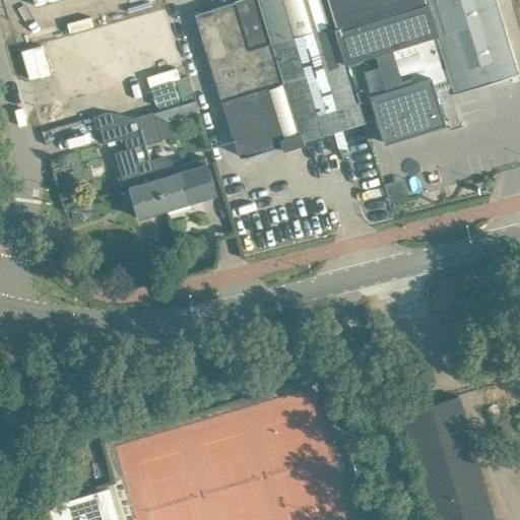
[(243,0),(196,14),(222,101),(238,153),(246,151),(247,157),(282,146),(283,150),(306,143),(305,140),(365,121),(359,102),(351,79),(327,0),(243,0)]
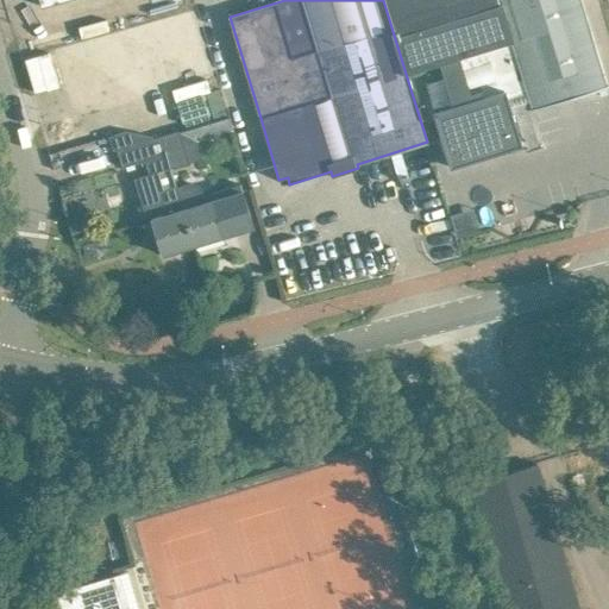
[(383,0),(412,93),(420,119),(435,114),(452,167),(522,145),(506,93),(526,87),(533,110),(607,87),(579,0),(383,0)]
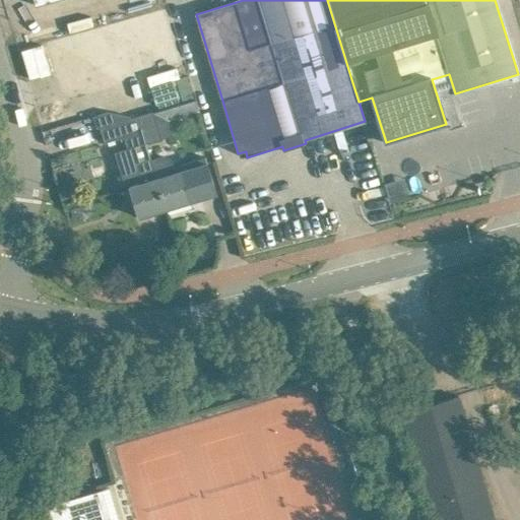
[(108,112),(93,117),(98,129),(101,127),(106,143),(125,137),(128,149),(130,148),(141,183),(130,187),(139,217),(168,209),(152,158),(151,158),(146,143),(147,143),(139,116),(131,119),(130,117),(108,112)]
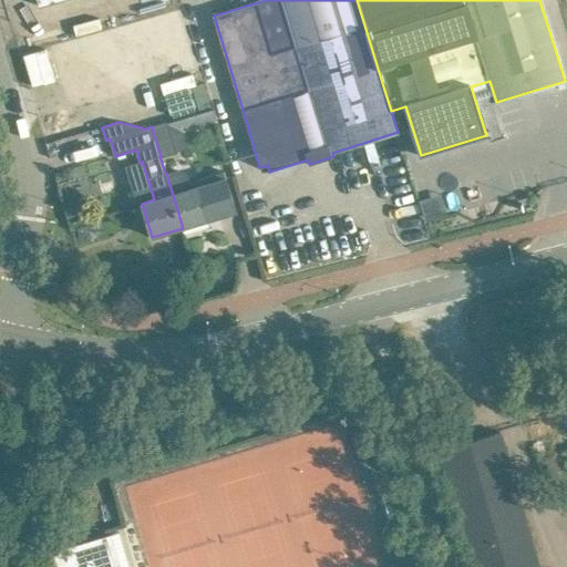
[(152,126),(161,156),(176,151),(167,122),(162,123),(152,126)]
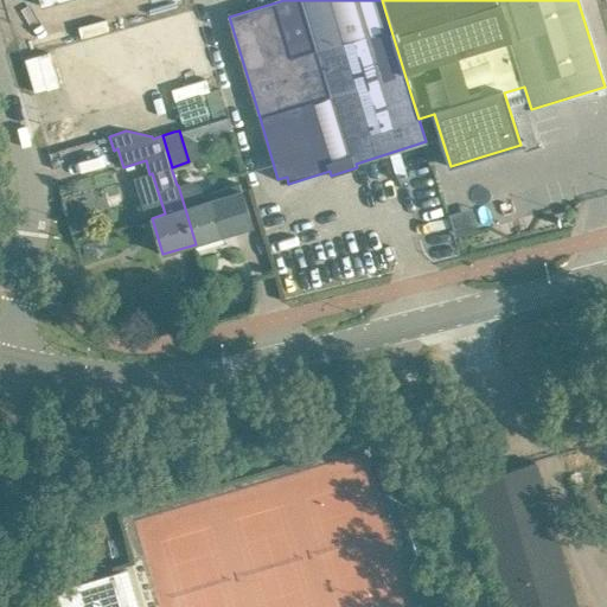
[(178,185),(196,244),(227,235),(254,225),(243,189),(242,189),(240,184),(204,195),(200,185),(192,180),(178,185)]
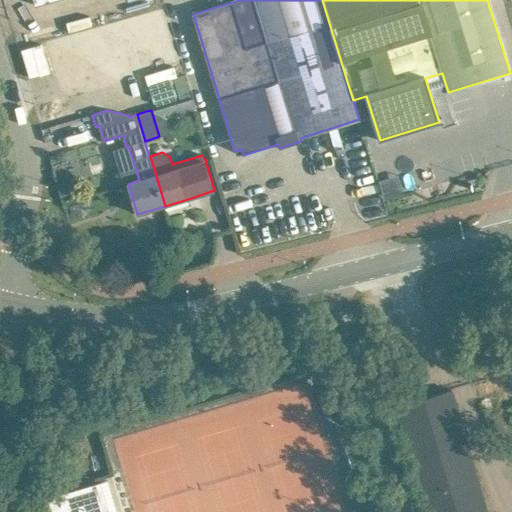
[(427,511),(489,511),(453,389),(395,406),(427,511)]
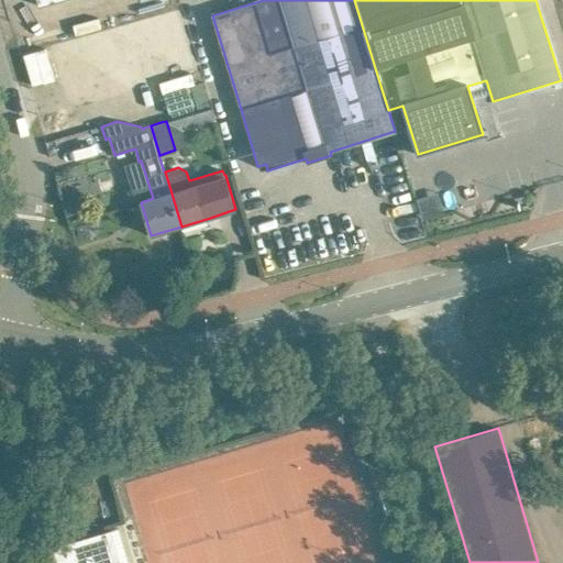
[(74,520),(57,525),(61,533),(61,536),(77,531),(76,529),(74,520)]
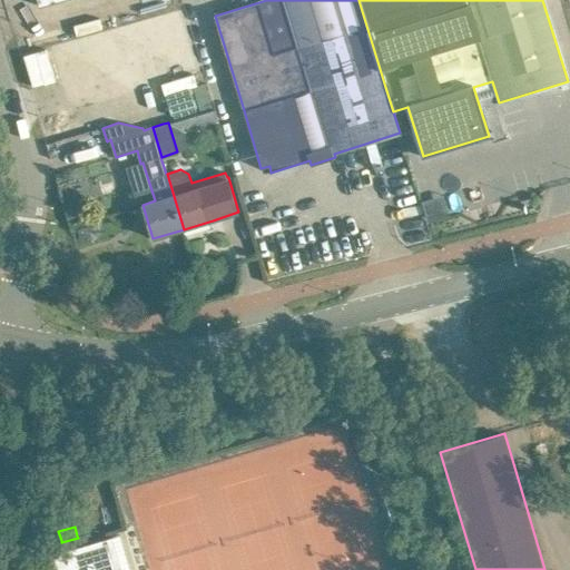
[(116,569),(108,540),(111,539),(111,537),(51,556),(56,569),(116,569)]
